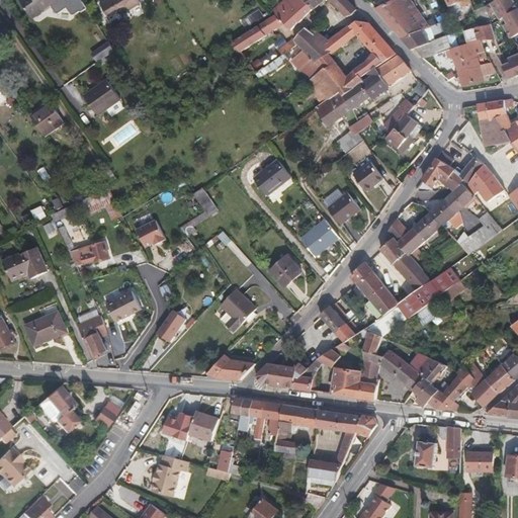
[(32,17),(42,10),(51,5),(56,13),(59,13),(66,8),(71,14),(75,14),(80,11),(82,12),(87,8),(81,0),(20,0),(30,15),(32,17)]
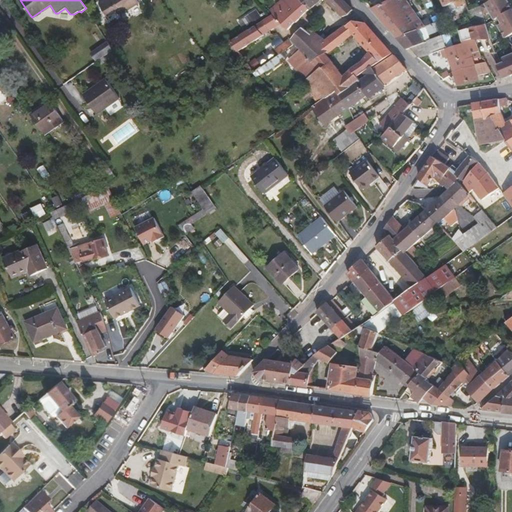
[(139,4),(136,0),(104,0),(99,4),(107,15),(114,10),(116,10),(119,14),(126,9),(127,9),(128,10),(139,4)]
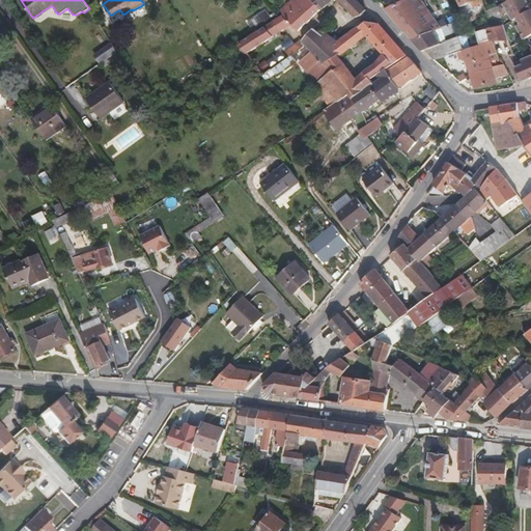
[(322,9),(312,0),(291,0),(280,10),(284,15),(273,22),(280,31),(292,24),(299,31),(306,24),(307,24),(322,9)]
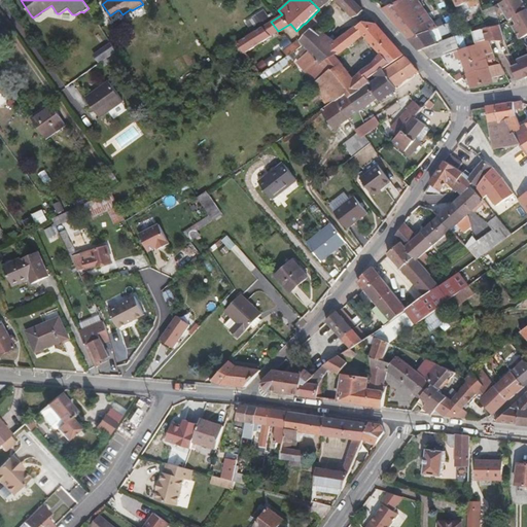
[(310,0),(319,9),(329,0),(310,0)]
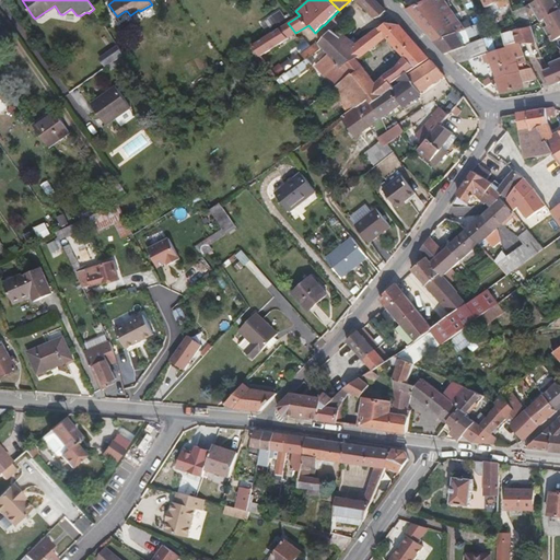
[(385,11),(374,0),(358,0),(375,18),(385,11)]
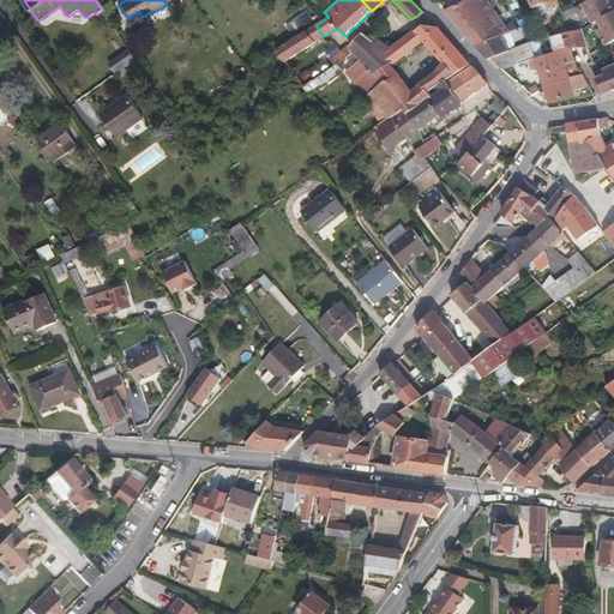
[(512,32),(488,0),(468,0),(461,4),(446,11),(476,46),(512,32)]
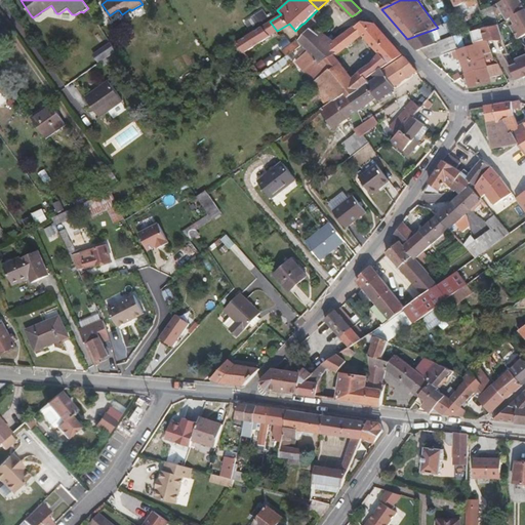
[(503,14),(523,3),(520,0),(506,0),(497,5),(502,12),(503,14)]
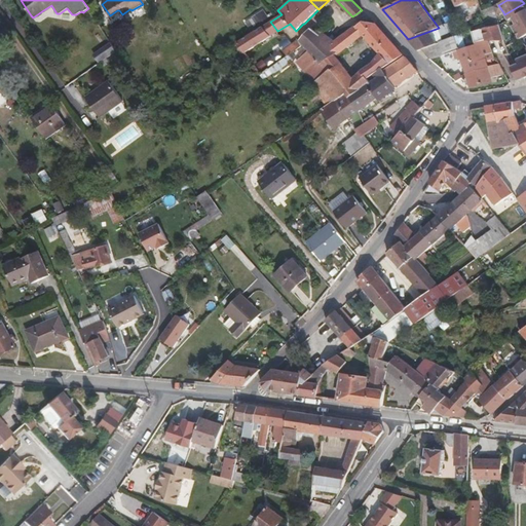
[(513,19),(525,10),(525,7),(524,3),(504,14),(509,22),(513,19)]
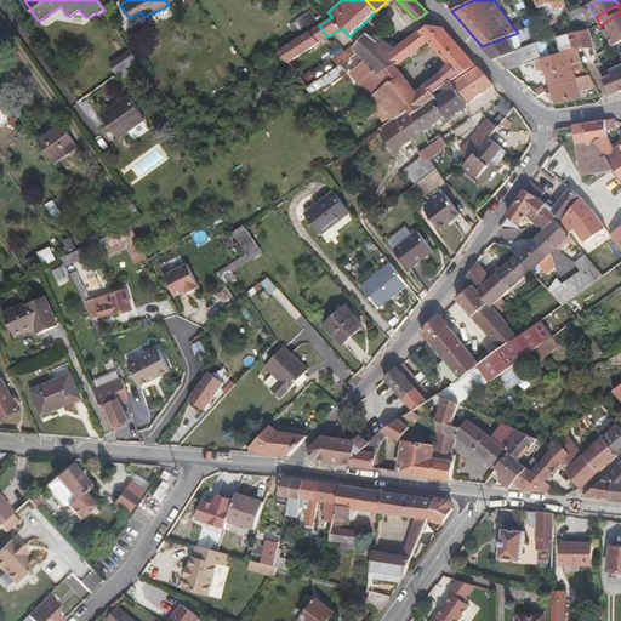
[(594,15),(588,6),(585,9),(588,18),(594,15)]
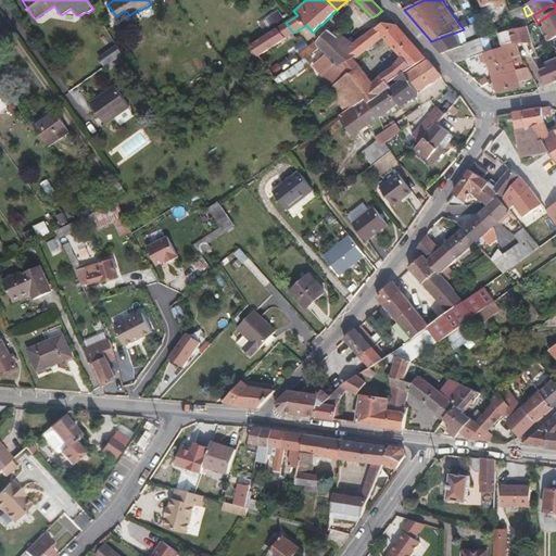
[(529,27),(527,16),(523,8),(510,12),(513,23),(515,29),(523,27),(529,27)]
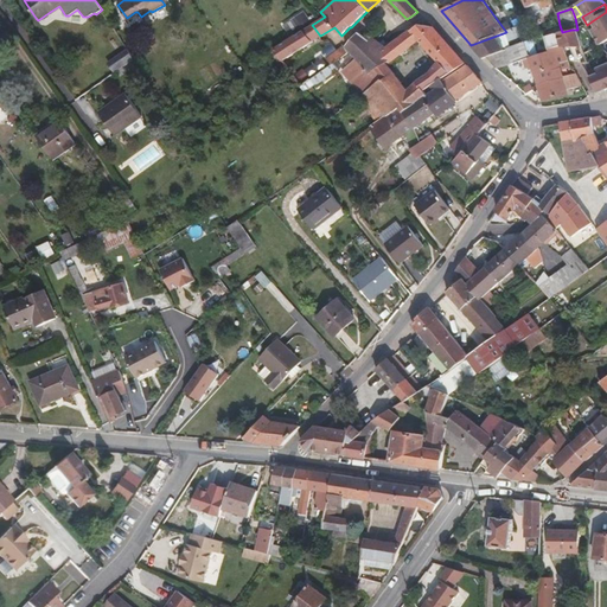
[(606,42),(606,12),(592,21),(595,29),(592,31),(600,46),(606,42)]
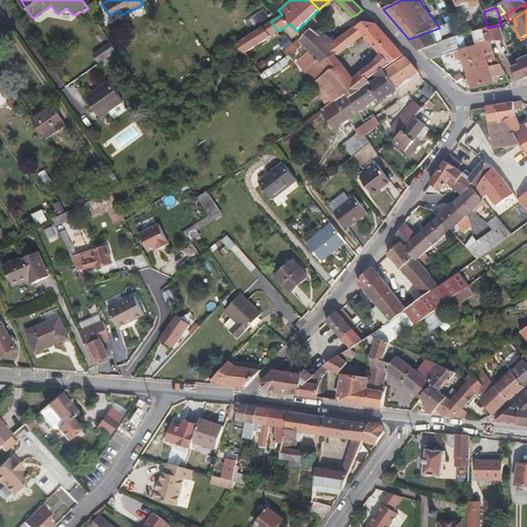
[(278,31),(271,22),(262,27),(271,35),(278,31)]
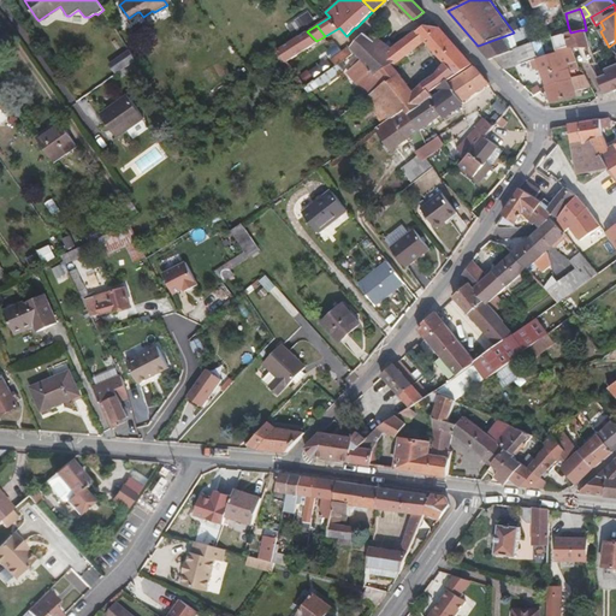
[(391,118),(395,118),(404,111),(409,114),(434,98),(430,93),(448,81),(473,64),(439,28),(426,25),(391,48),(385,53),(394,63),(375,76),(384,84),(368,95),(363,99),(383,123),(391,118)]
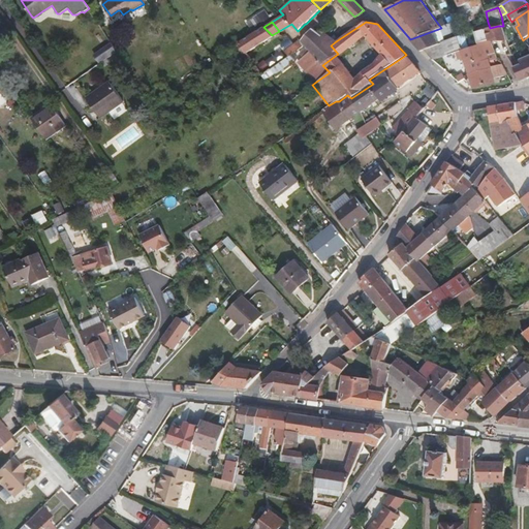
[(490,28),(488,22),(476,27),(477,31),(486,29),(490,28)]
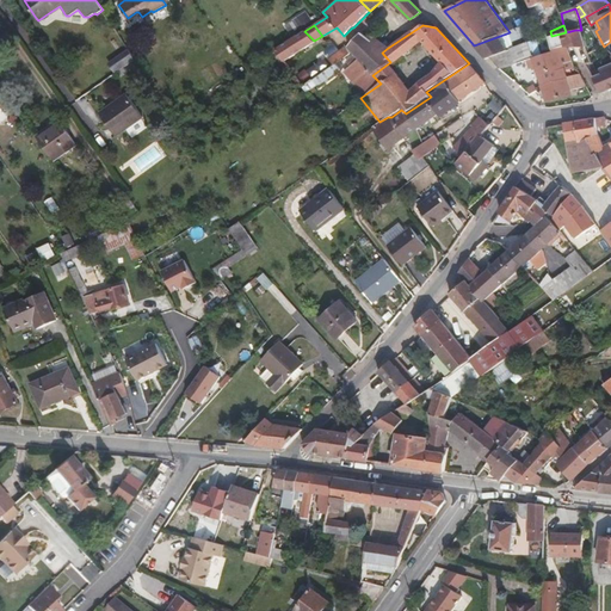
[(508,50),(506,44),(524,37),(520,28),(510,32),(474,45),(486,60),(489,59),(506,51),(508,50)]
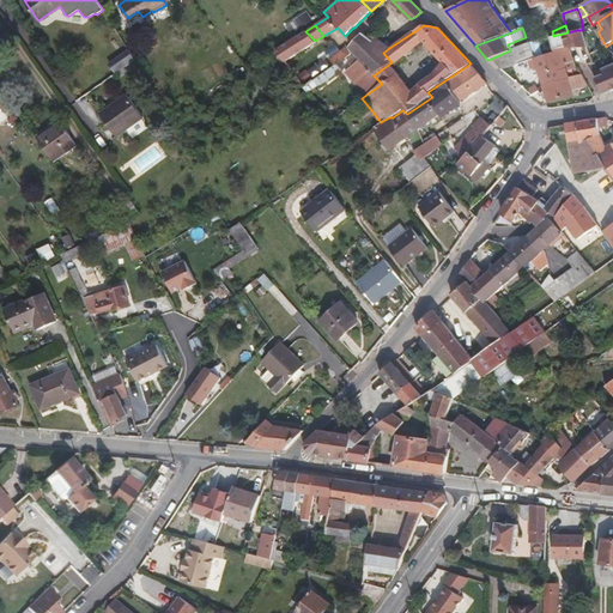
[(589,48),(583,30),(577,30),(568,32),(563,34),(568,48),(570,48),(588,48),(589,48)]
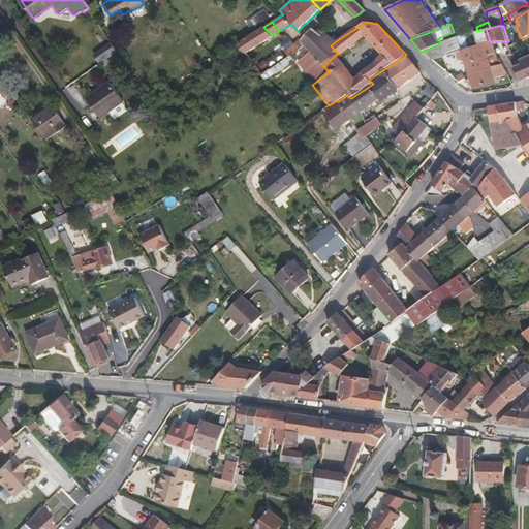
[(246,54),(273,36),(272,35),(263,27),(239,43),(246,54)]
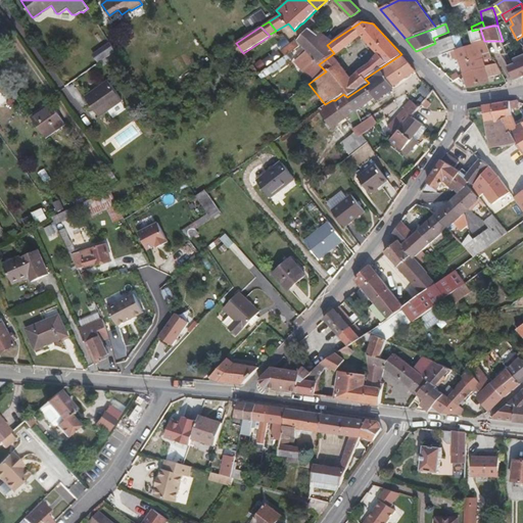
[(327,45),(323,40),(318,35),(308,29),(298,41),(298,42),(301,44),(301,45),(303,47),(319,64),(334,53),(327,45)]
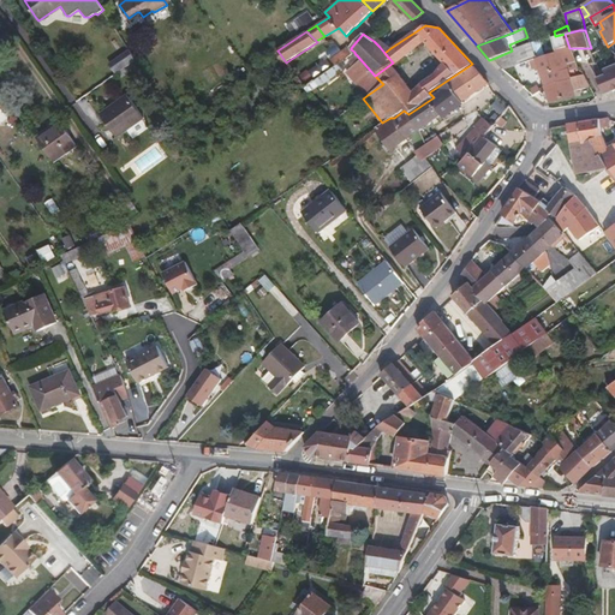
[(569,48),(565,34),(555,36),(553,37),(559,52),(569,48)]
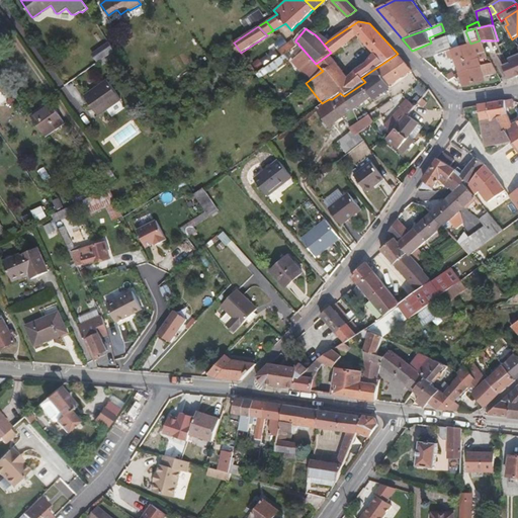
[(459,47),(454,33),(448,35),(453,49),(459,47)]
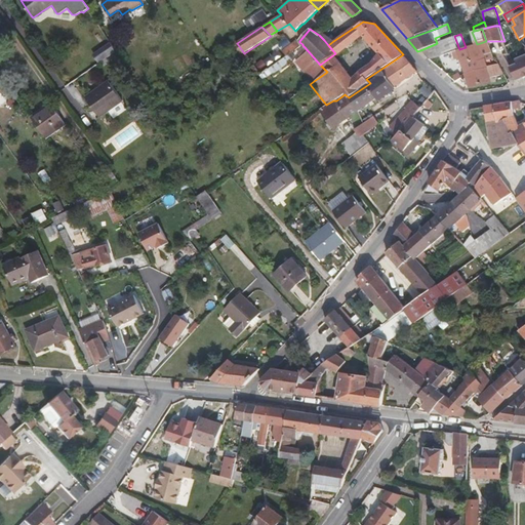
[(459,49),(454,36),(438,42),(442,54),(457,50),(459,49)]
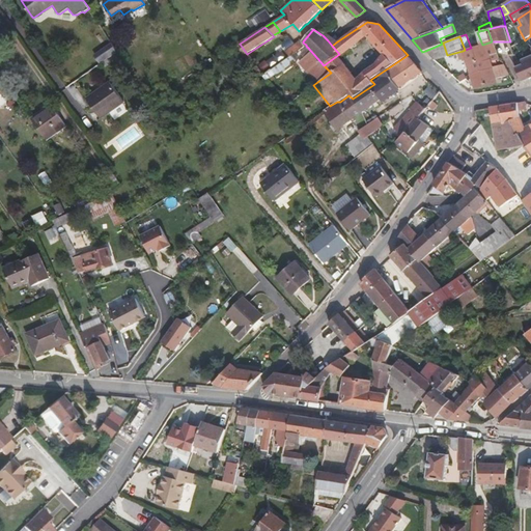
[(337,42),(331,37),(328,40),(332,46),(337,42)]
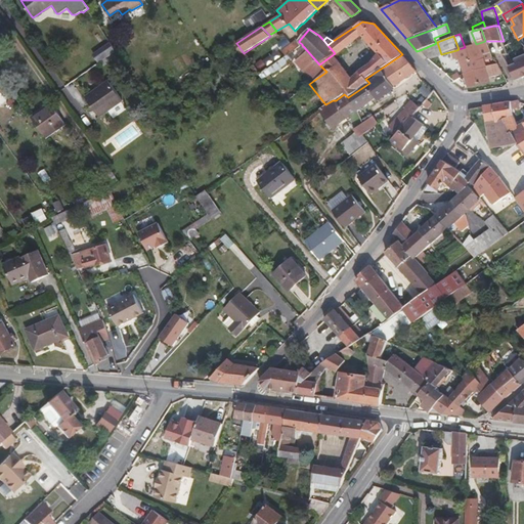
[(289,54),(302,45),(302,44),(299,42),(298,42),(297,40),(281,50),(287,56),(289,54)]
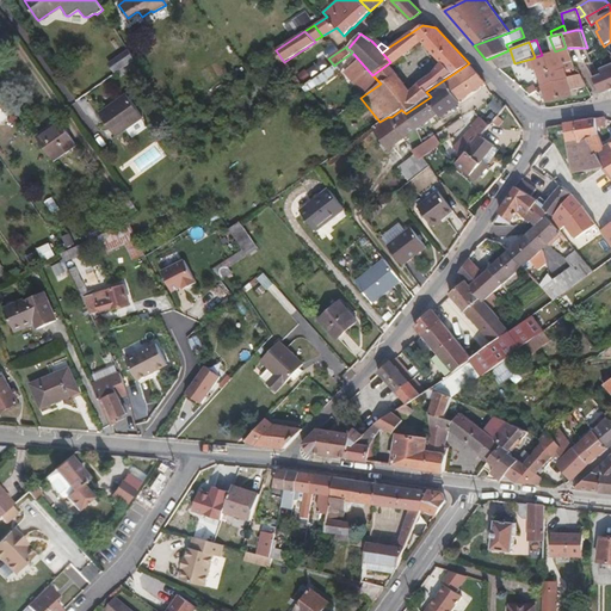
[(573,63),(572,62),(572,61),(568,48),(566,48),(532,59),(542,86),(554,82),(554,80),(569,76),(568,75),(567,71),(571,69),(574,68),(573,63)]
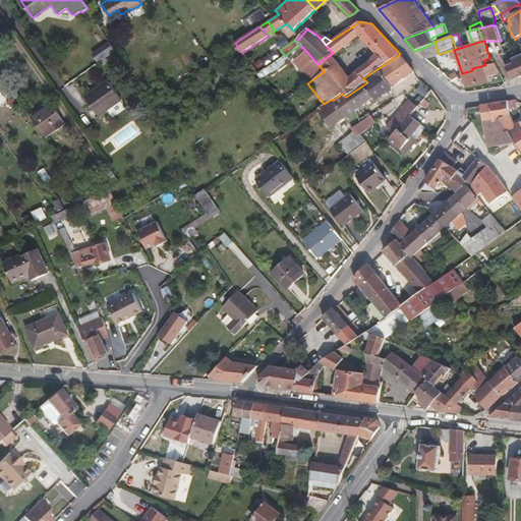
[(439,54),(435,42),(433,43),(431,44),(417,50),(426,59),(439,54)]
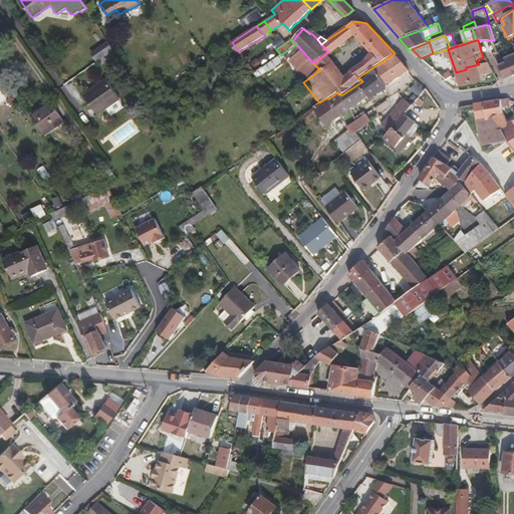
[(96,62),(112,50),(107,42),(92,52),(91,55),(96,62)]
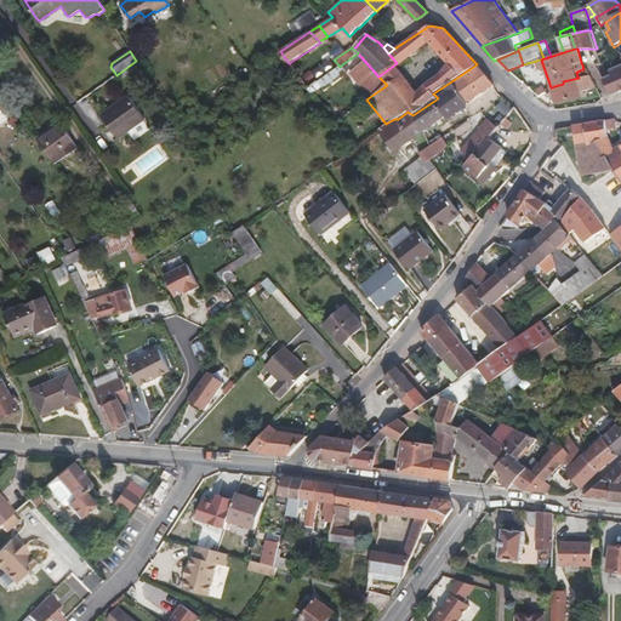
[(379,77),(360,56),(353,63),(357,68),(352,73),(371,96),(387,85),(379,77)]
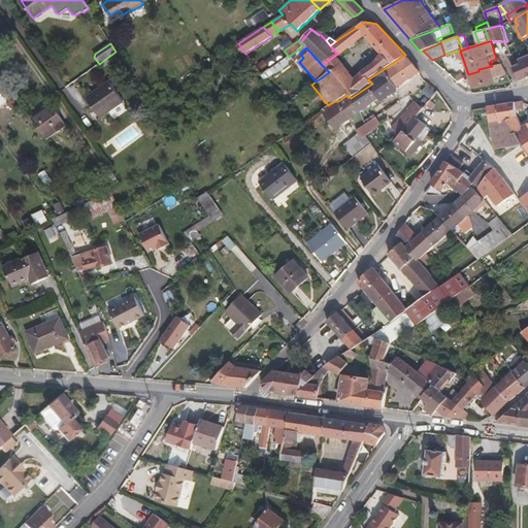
[(275,74),(295,60),(291,55),(289,57),(270,69),(275,74)]
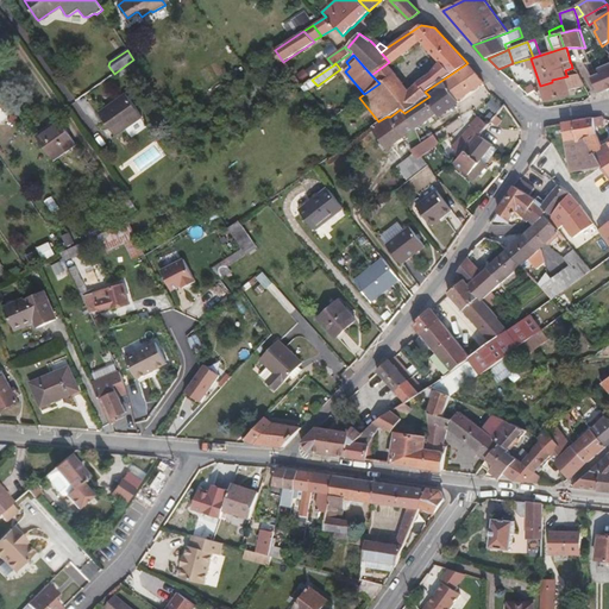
[(608,89),(608,63),(598,69),(600,74),(591,77),(598,88),(600,94),(608,89)]
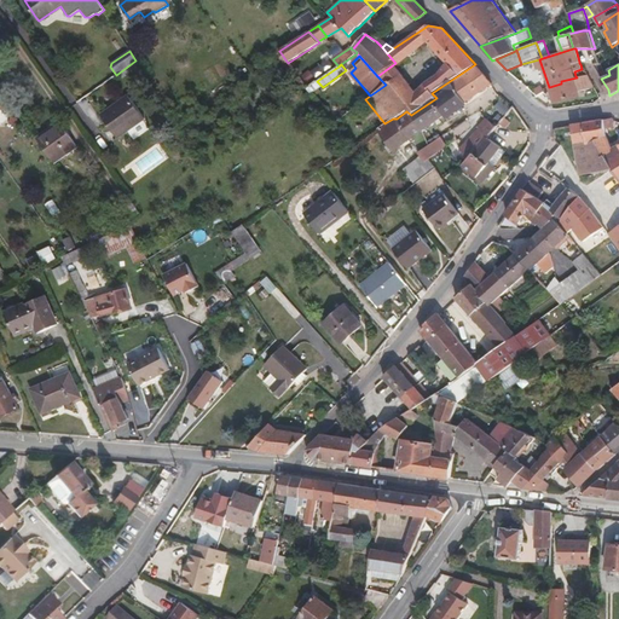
[(466,102),(492,84),(476,67),(451,82),(456,91),(466,102)]
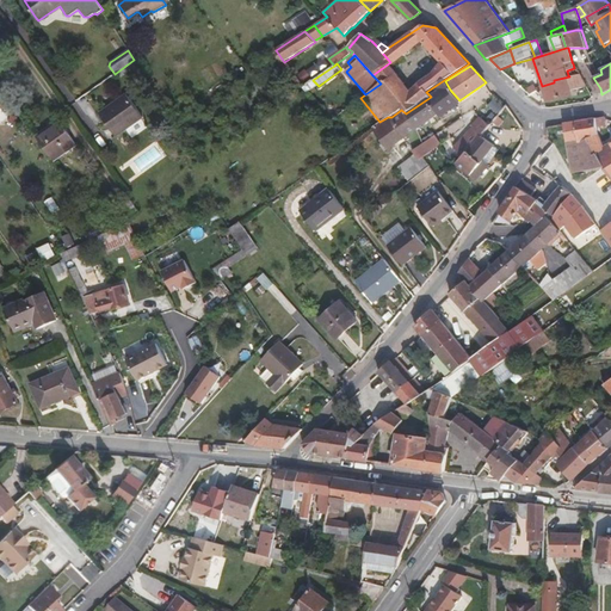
[(544,102),(573,96),(572,91),(573,90),(587,86),(580,74),(569,76),(554,80),(554,82),(542,86),(544,96),(537,91),(530,96),(526,98),(539,109),(543,107),(544,102)]
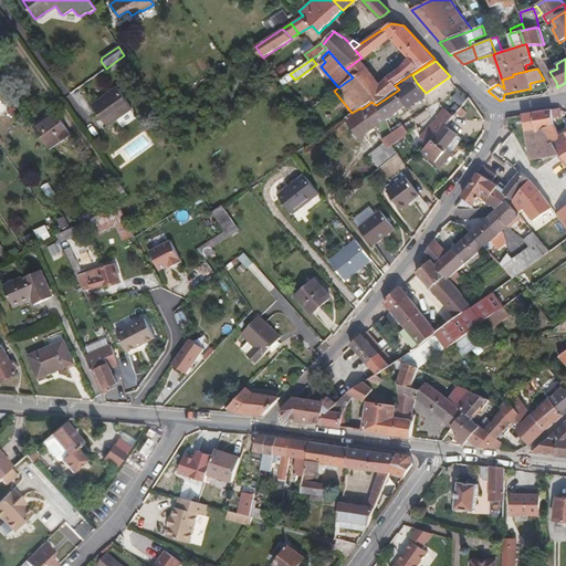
[(408,108),(425,96),(427,95),(426,93),(417,83),(412,75),(411,74),(395,85),(399,90),(376,105),(386,119),(407,106),(408,108)]
